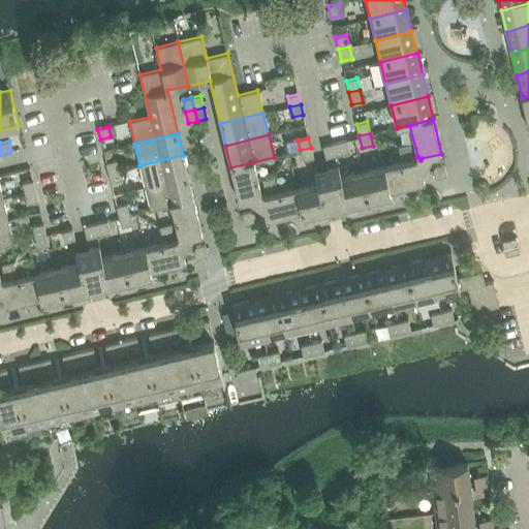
[(335,143),(337,155),(349,152),(346,141),(335,143)]
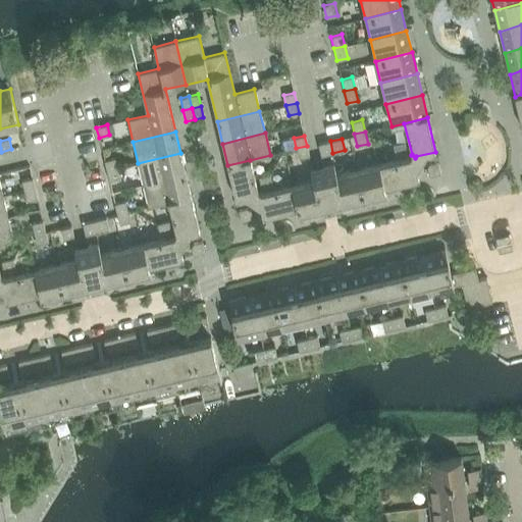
[(318,144),(321,156),(332,153),(330,141),(318,144)]
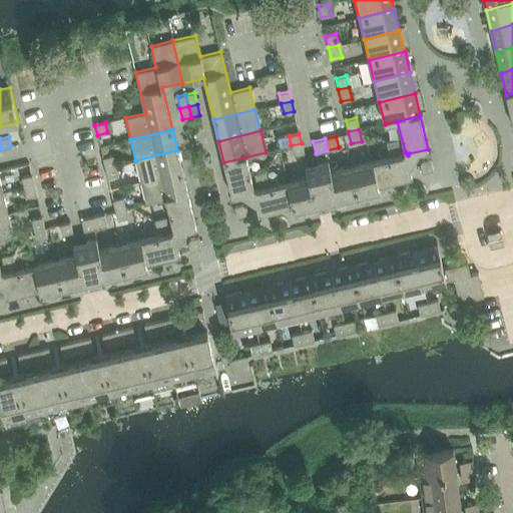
[(398,151),(400,147),(398,139),(386,142),(389,153),(398,151)]
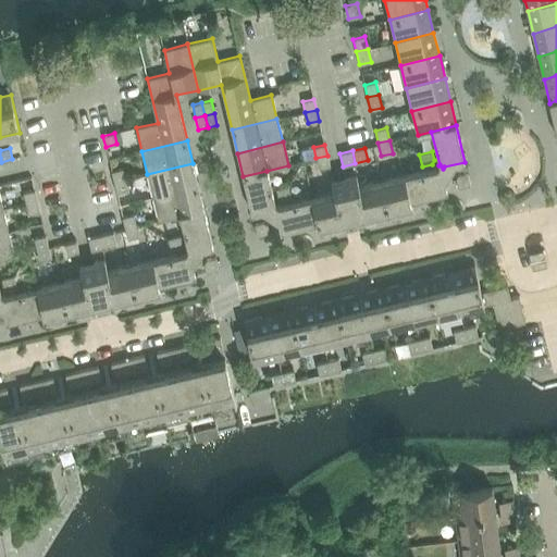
[(327,156),(316,158),(319,169),(330,166),(327,156)]
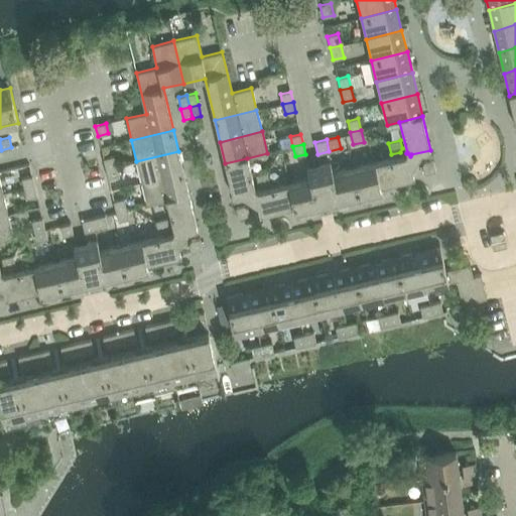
[(183,172),(178,151),(136,161),(141,182),(183,172)]
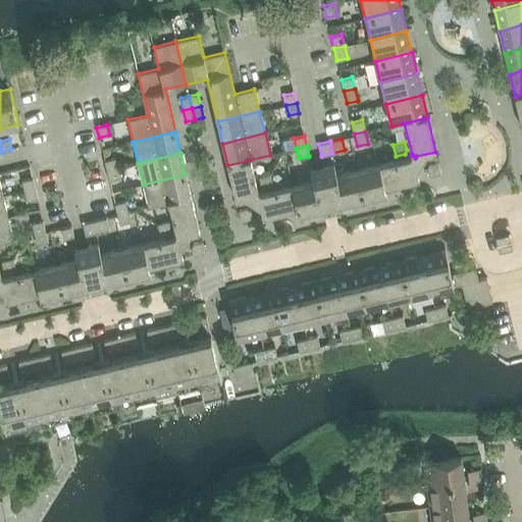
[(409,157),(379,164),(384,187),(419,178),(414,159),(415,158),(411,155),(409,157)]
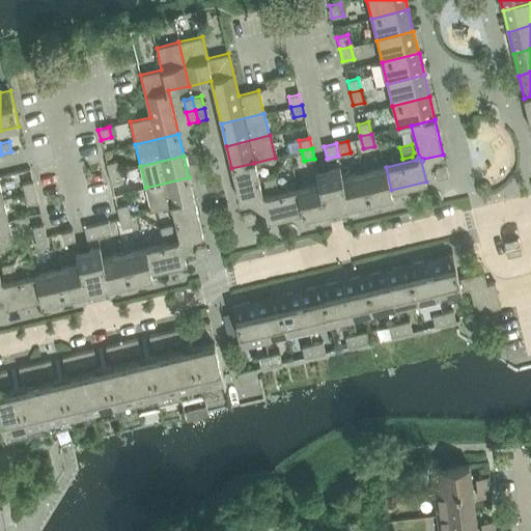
[(106,163),(109,174),(119,171),(117,161),(106,163)]
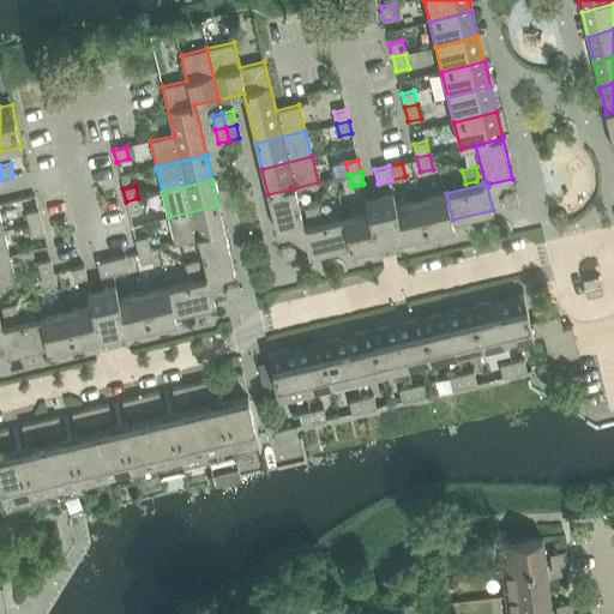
[(294,188),(268,194),(277,235),(300,230),(301,230),(305,224),(304,223),(294,188)]
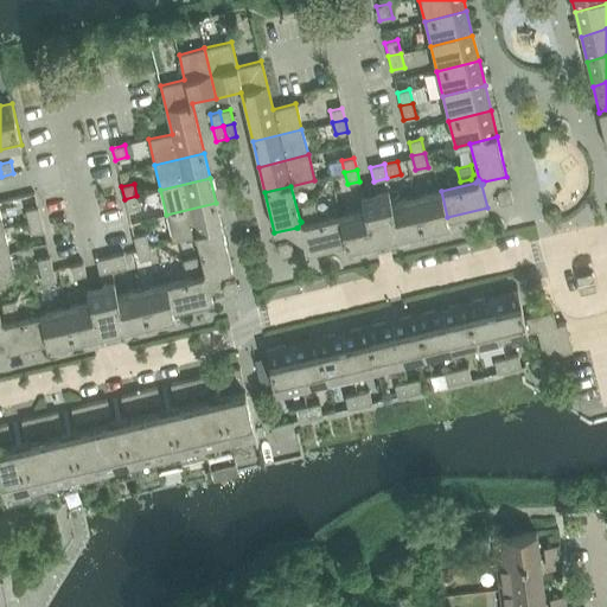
[(497,196),(499,205),(512,202),(509,189),(499,191),(497,196)]
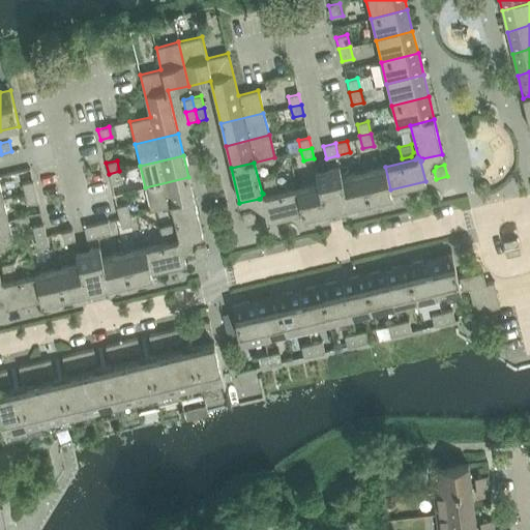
[(334,206),(346,203),(348,203),(342,177),(339,166),(326,169),(315,172),(318,182),(324,209),(326,208),(334,206)]
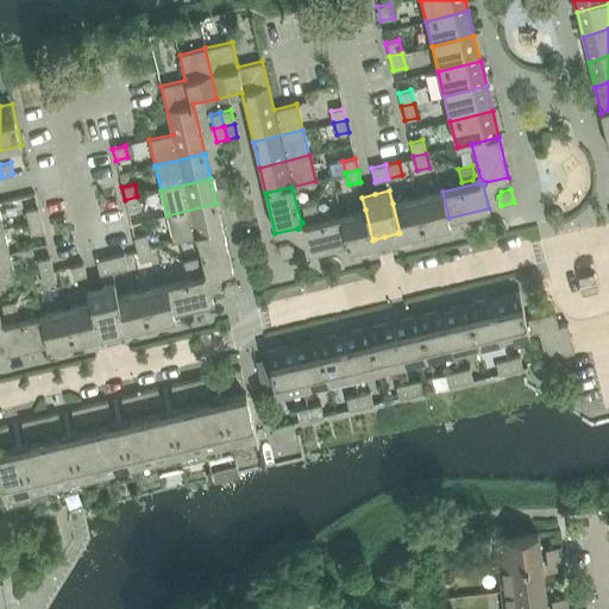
[(416,198),(426,239),(452,233),(449,218),(443,192),(416,198)]
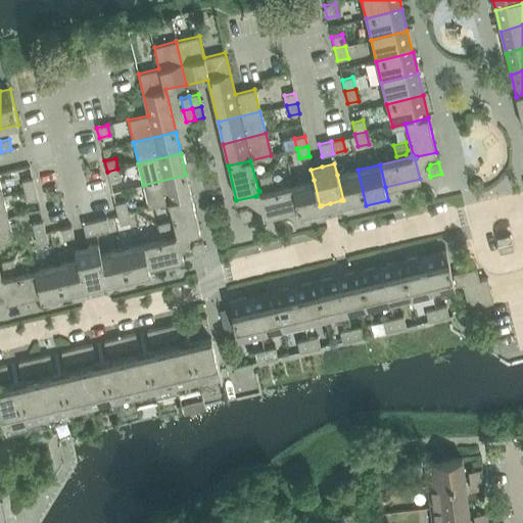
[(107,172),(109,182),(121,179),(117,169),(107,172)]
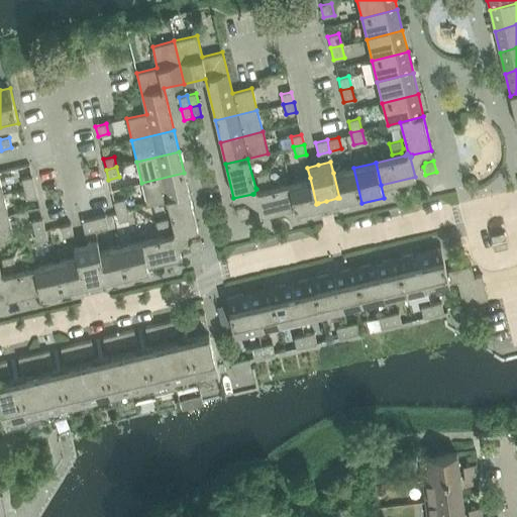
[(362,203),(353,168),(333,173),(339,198),(337,198),(339,209),(362,203)]
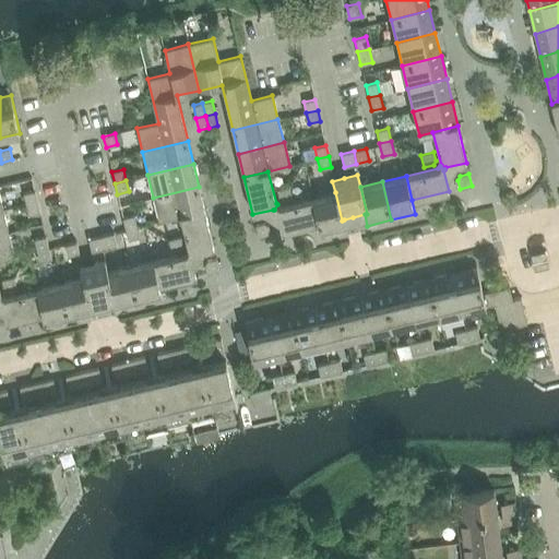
[(280,199),(283,201),(292,199),(289,186),(277,189),(280,199)]
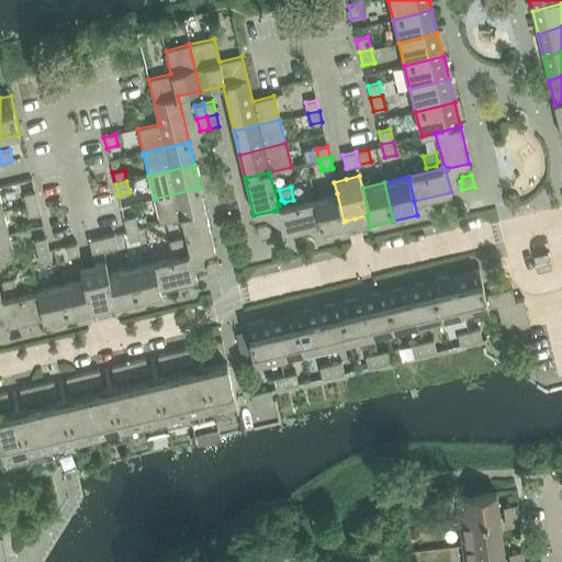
[(206,212),(200,188),(154,199),(159,223),(181,218),(206,212)]
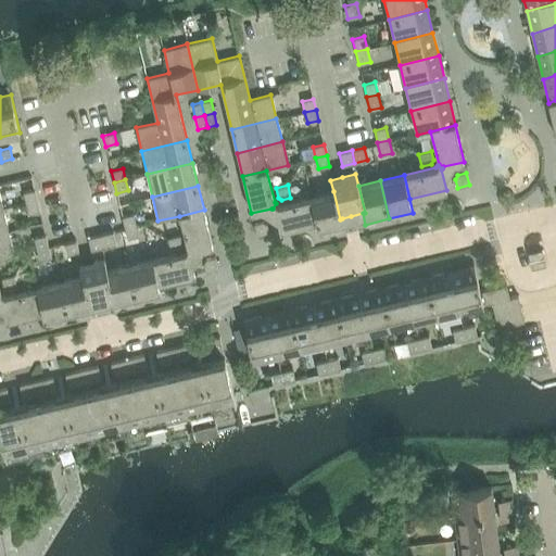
[(23,192),(26,203),(37,201),(35,189),(23,192)]
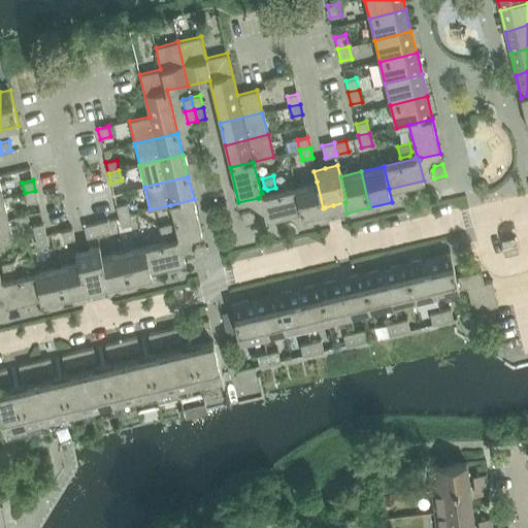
[(294,187),(300,210),(303,224),(327,218),(325,207),(323,208),(317,182),(294,187)]
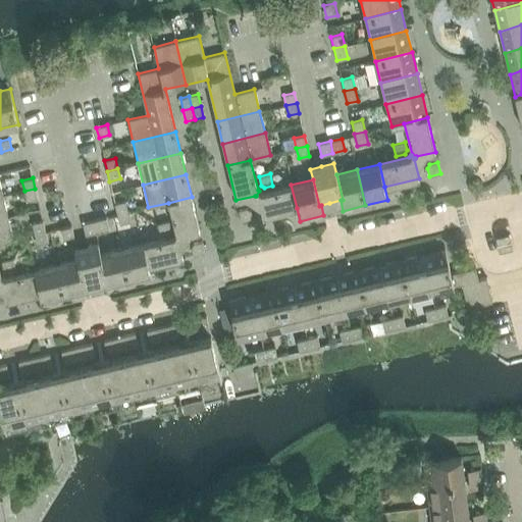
[(297,208),(291,185),(261,192),(259,191),(256,196),(258,197),(262,216),(297,208)]
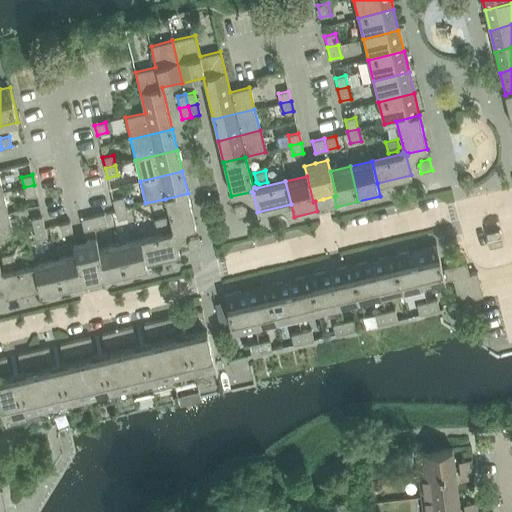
[(34,185),(24,187),(26,197),(37,195),(34,185)]
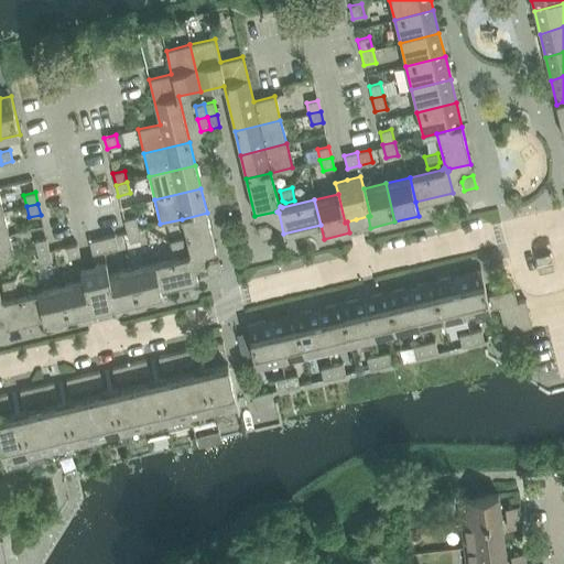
[(195,255),(216,250),(207,213),(182,219),(190,251),(188,253),(194,257),(195,255)]
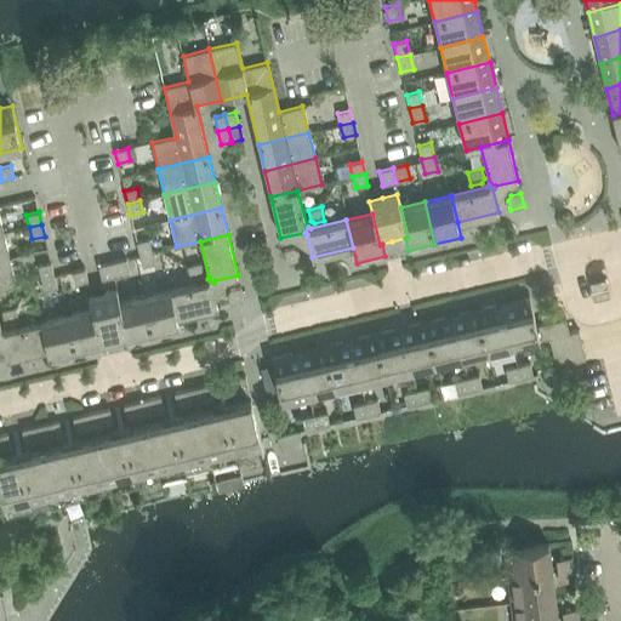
[(136,243),(140,255),(152,251),(149,239),(136,243)]
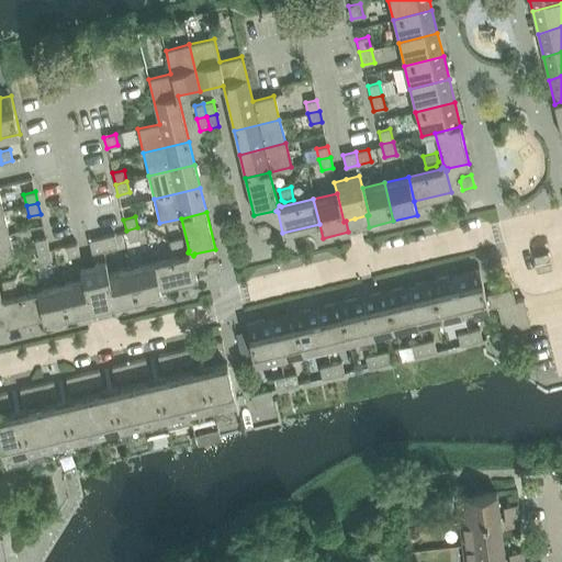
[(266,225),(257,227),(259,238),(272,235),(270,227),(266,225)]
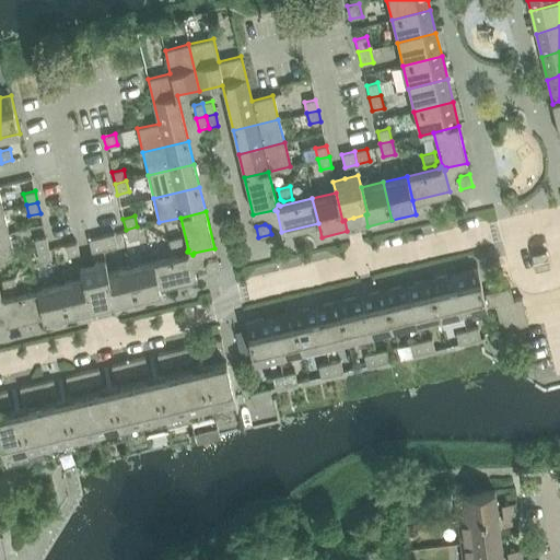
[(137,226),(126,230),(128,241),(140,237),(137,226)]
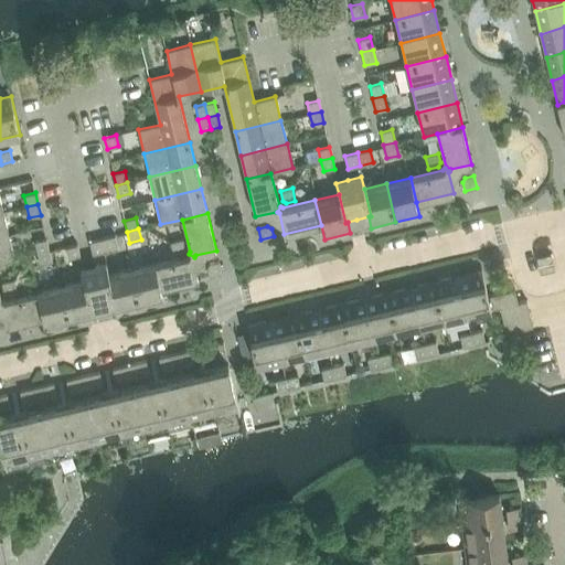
[(0,236),(0,263),(14,259),(9,235),(0,236)]
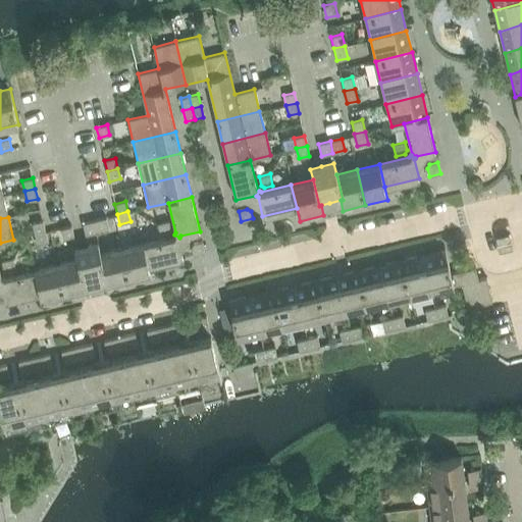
[(94,220),(97,232),(109,229),(106,217),(94,220)]
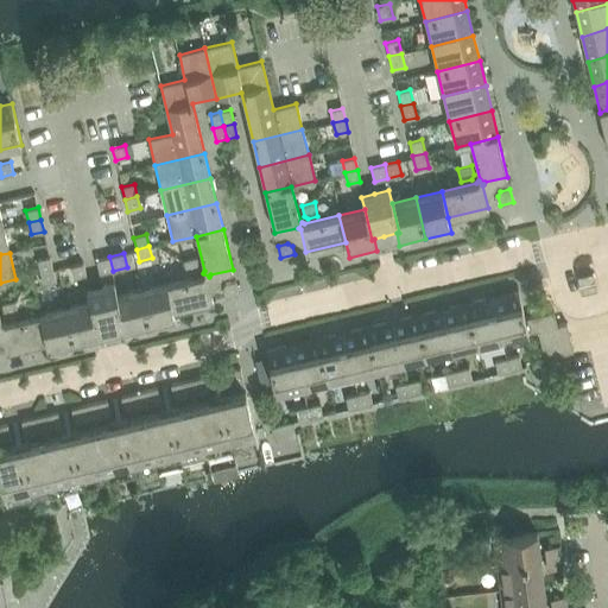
[(37,260),(40,272),(52,268),(50,257),(37,260)]
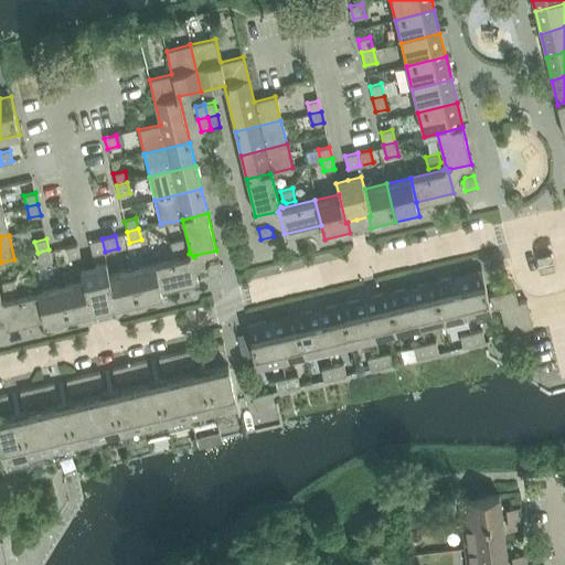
[(89,242),(93,255),(105,252),(102,238),(89,242)]
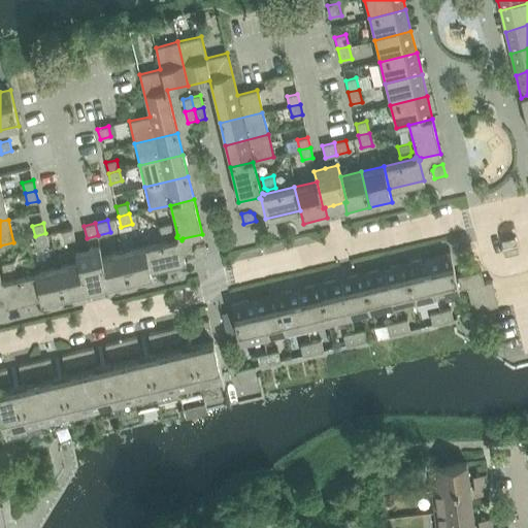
[(170,236),(173,232),(171,224),(159,226),(162,238),(170,236)]
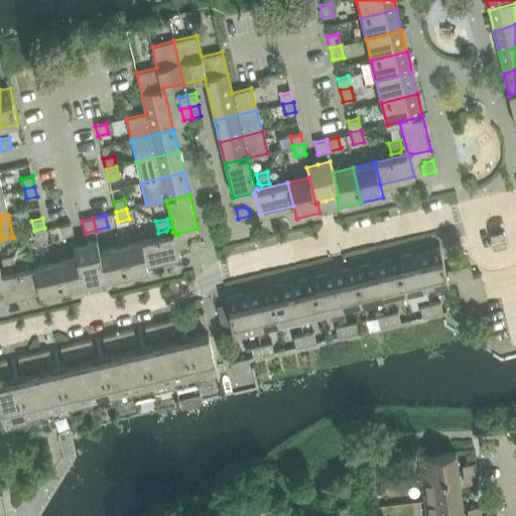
[(71,224),(60,226),(62,236),(73,234),(71,224)]
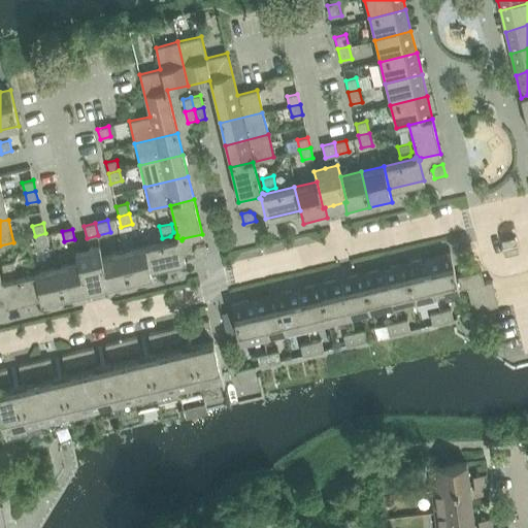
[(45,233),(35,236),(37,246),(48,244),(45,233)]
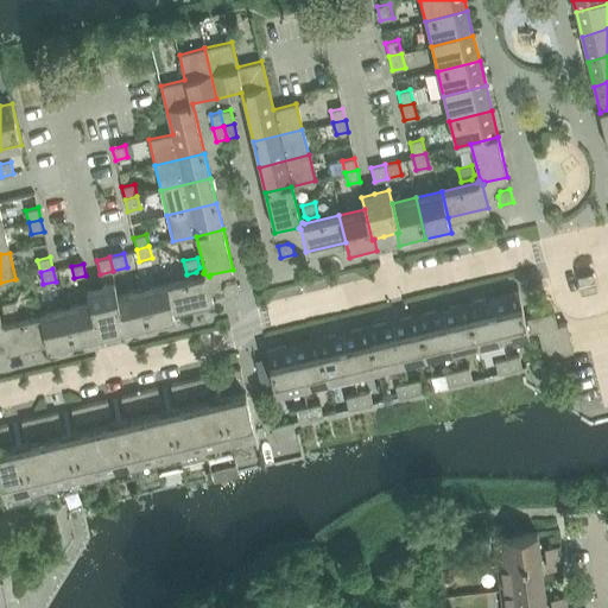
[(203,273),(202,276),(166,284),(173,310),(213,301),(208,278),(209,277),(203,273)]
